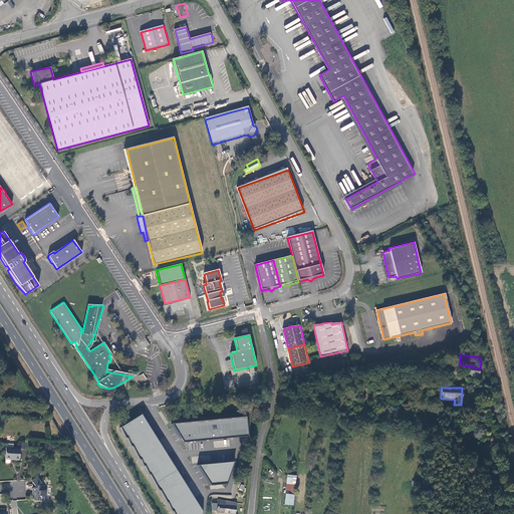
[(202,513),(140,416),(117,429),(123,439),(124,440),(127,447),(131,448),(137,460),(138,461),(141,467),(142,467),(146,475),(148,476),(156,491),(158,492),(164,503),(166,505),(169,512),(171,513),(202,513)]
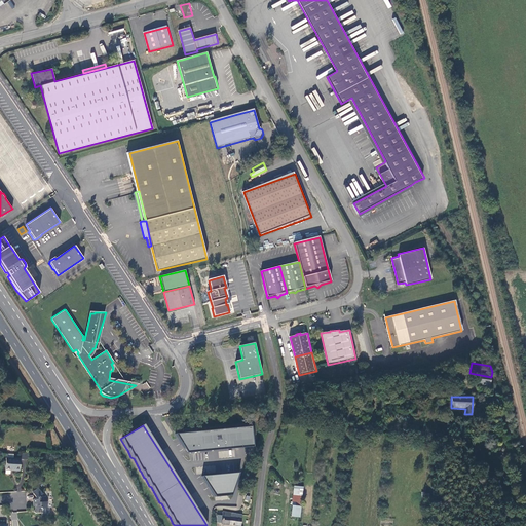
[(173,433),(186,452),(252,446),(251,426),(173,433)]
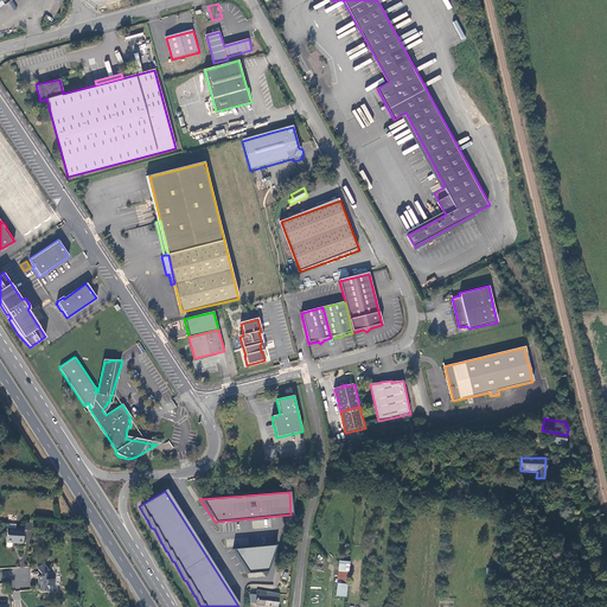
[(23,542),(24,530),(16,529),(16,525),(8,524),(7,529),(6,543),(13,543),(13,542),(23,542)]
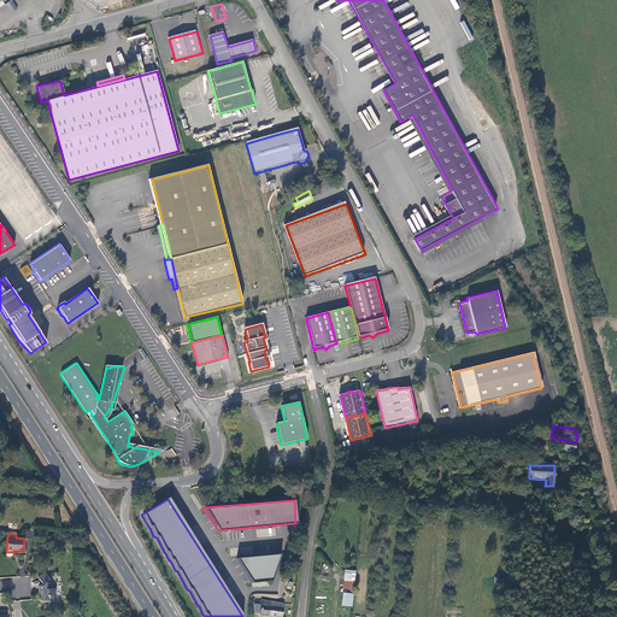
[(276,553),(234,558),(250,582),(269,580),(276,553)]
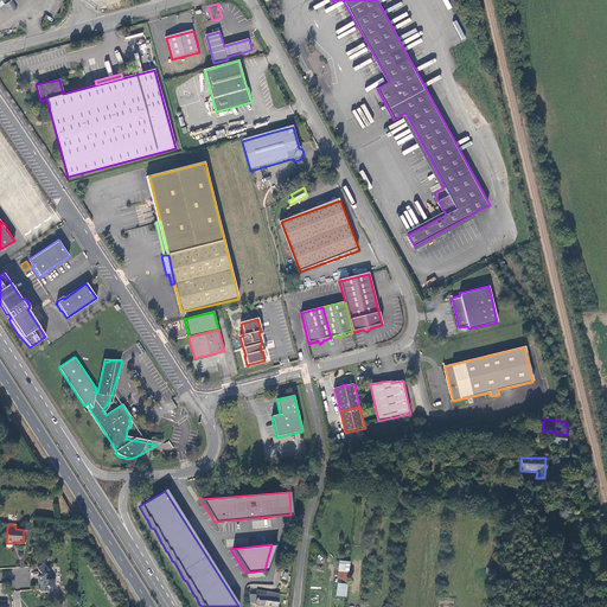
[(350,561),(339,561),(336,595),(346,596),(350,561)]
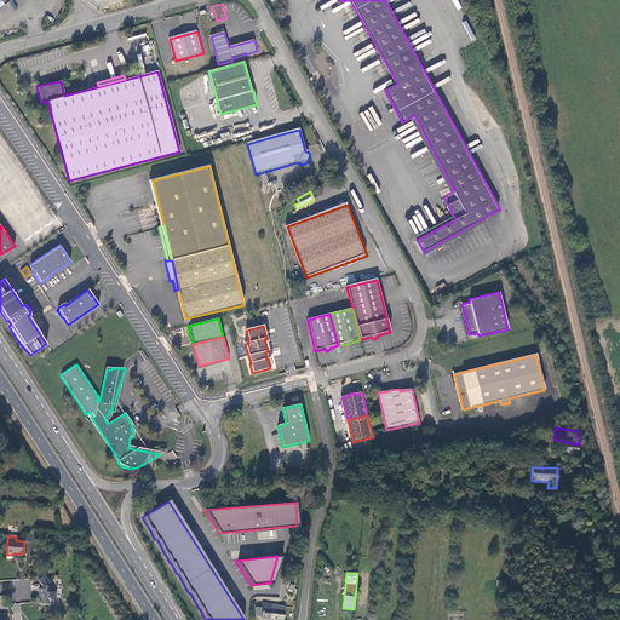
[(42,606),(50,606),(50,600),(57,600),(56,591),(53,591),(53,586),(51,586),(50,583),(46,575),(38,580),(41,589),(38,589),(39,593),(39,595),(39,598),(41,598),(41,601),(39,601),(39,603),(42,606)]
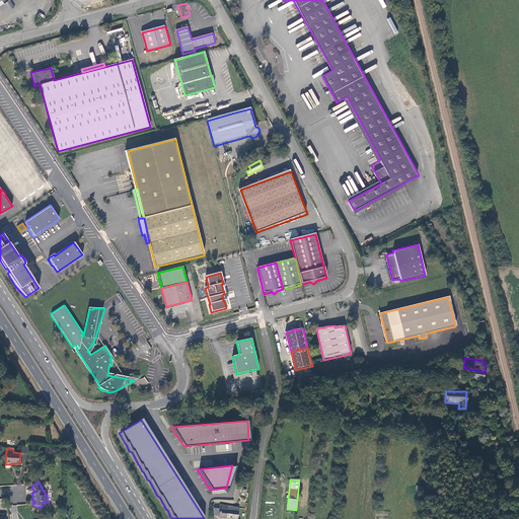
[(238,509),(220,505),(218,517),(237,518),(238,509)]
